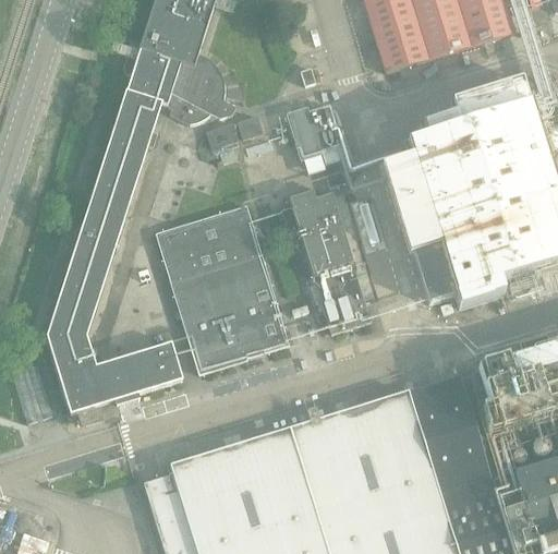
[(124,89),(45,336),(67,405),(65,406),(69,413),(76,411),(81,424),(101,418),(102,418),(116,413),(117,413),(114,405),(137,398),(136,393),(181,380),(174,358),(176,358),(170,342),(94,365),(85,336),(160,101),(166,105),(171,108),(169,113),(189,124),(190,123),(193,123),(201,121),(207,117),(209,113),(219,118),(226,117),(231,116),(235,107),(222,100),(223,92),(223,83),(221,75),(217,69),(211,62),(205,57),(197,53),(215,0),(154,0),(137,50),(138,50),(134,62),(130,60),(128,70),(131,72),(125,91),(124,89)]
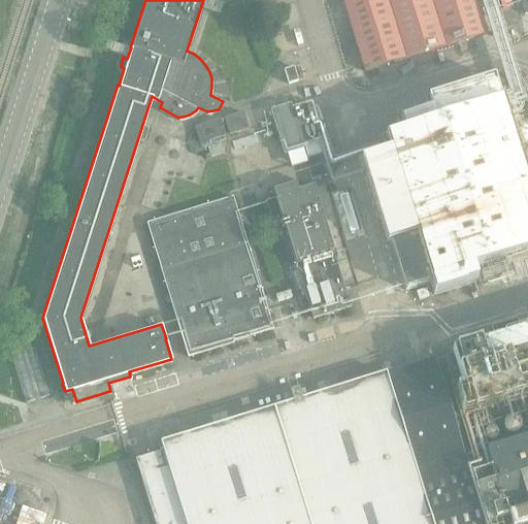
[(341,0),(364,68),(487,30),(477,0),(341,0)]
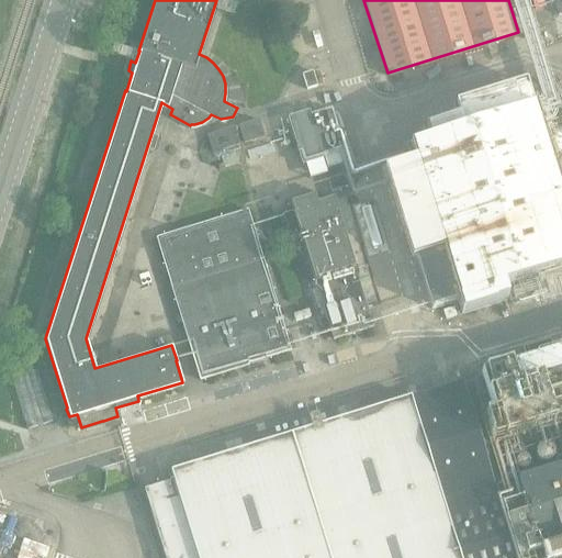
[(292,28),(296,45),(314,41),(308,23),(292,28)]
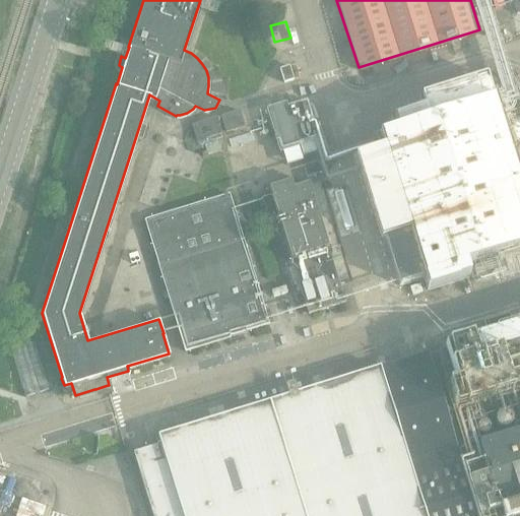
[(279,66),(283,80),(294,77),(288,63),(279,66)]
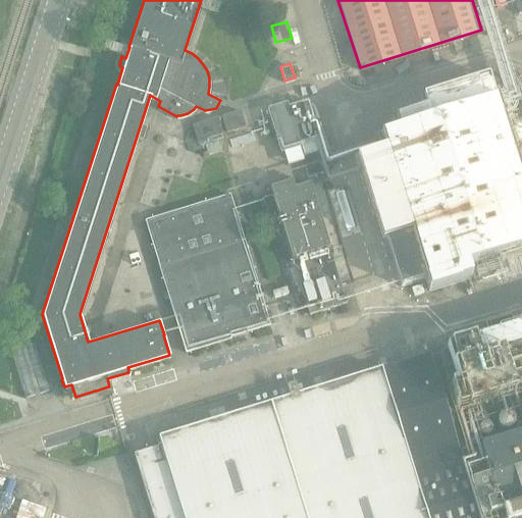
[(383,148),(356,156),(380,236),(385,234),(401,283),(423,276),(426,289),(470,275),(466,263),(474,261),(521,246),(521,184),(504,124),(497,102),(496,98),(429,117),(425,106),(394,116),(398,127),(379,134),(383,148)]
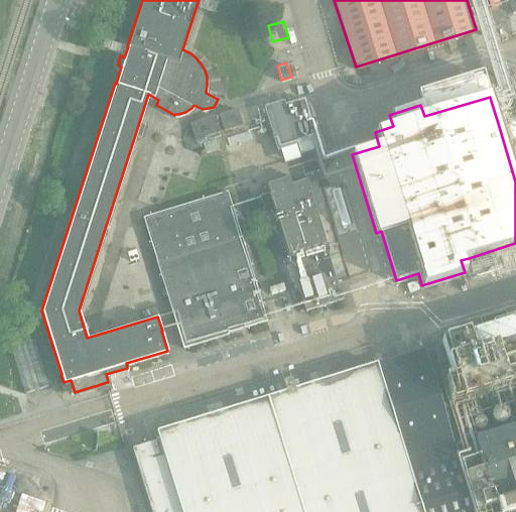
[(282,100),(264,106),(276,145),(314,133),(303,98),(283,104),(282,100)]
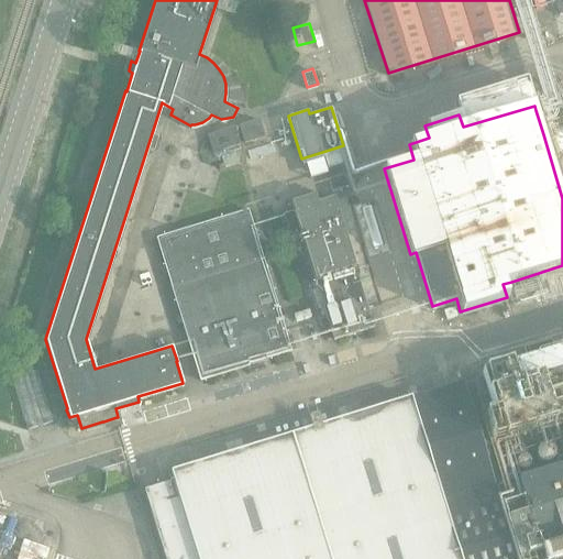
[(258,116),(238,122),(244,140),(264,133),(258,116)]
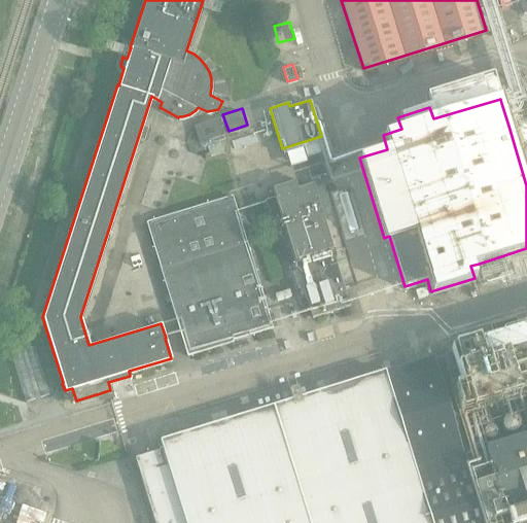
[(194,124),(199,140),(224,132),(219,115),(194,124)]
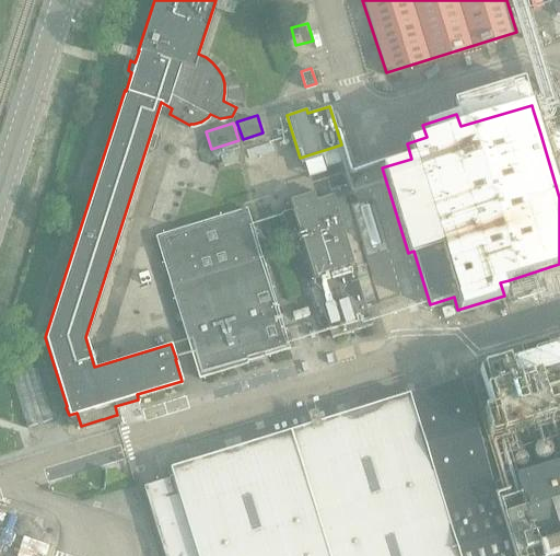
[(290,199),(330,334),(371,322),(333,195),(315,199),(313,193),(290,199)]
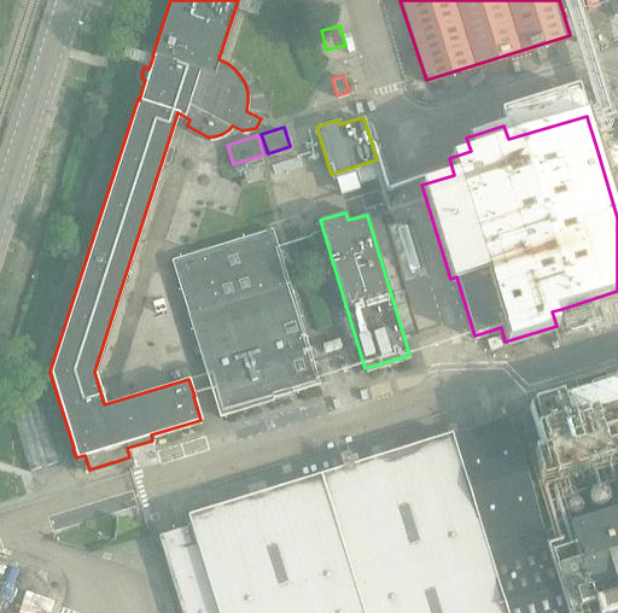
[(172,257),(219,415),(274,398),(273,396),(320,381),(273,226),(172,257)]
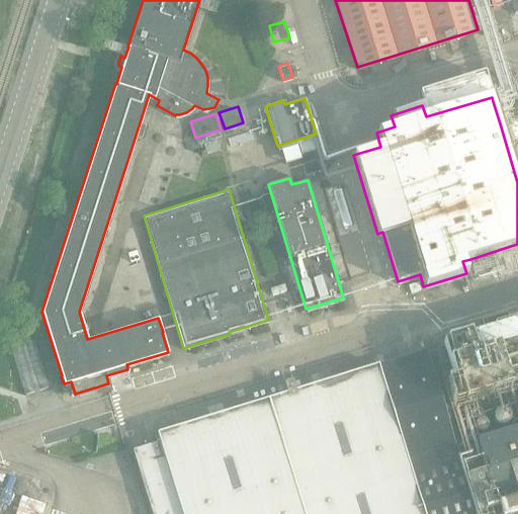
[(477,513),(459,457),(427,348),(157,429),(160,438),(134,447),(154,513),(477,513)]
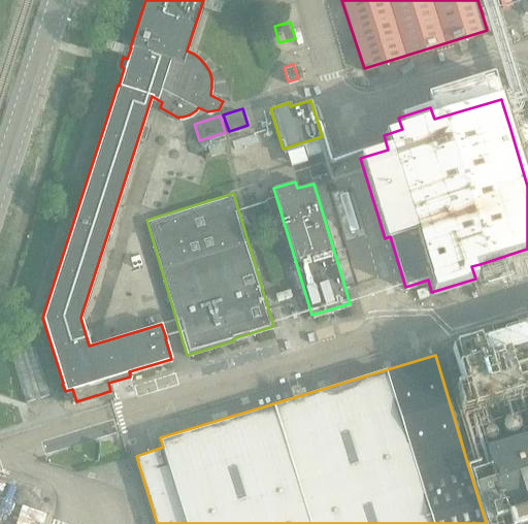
[(527,431),(487,445),(509,523),(524,523),(527,523),(527,431)]
